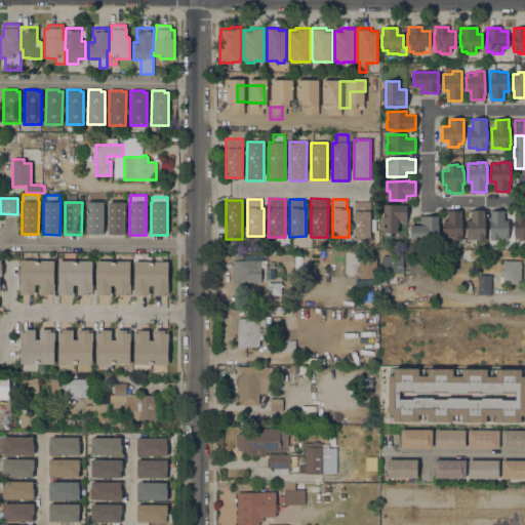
[(104,202),(103,235),(86,234),(86,202),(104,202)]
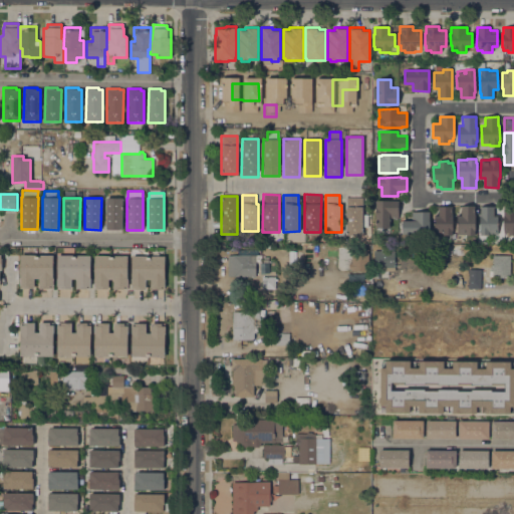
[(121,198),(121,230),(105,230),(105,198),(121,198)]
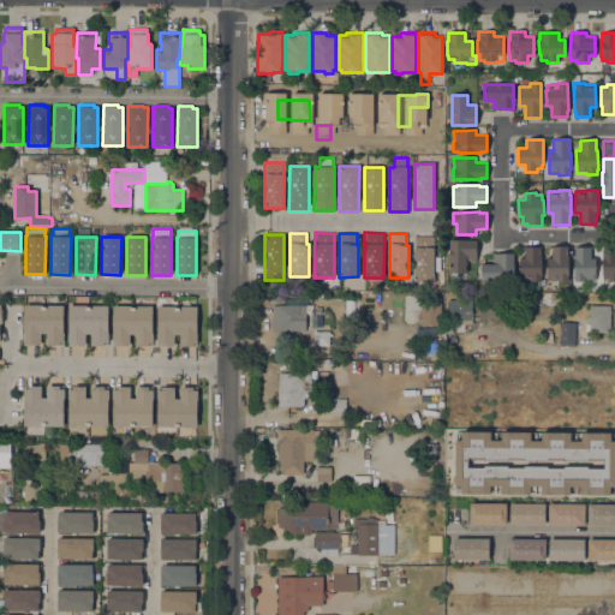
[(434,257),(440,257),(440,272),(434,272),(434,281),(415,281),(415,237),(434,237),(434,257)]
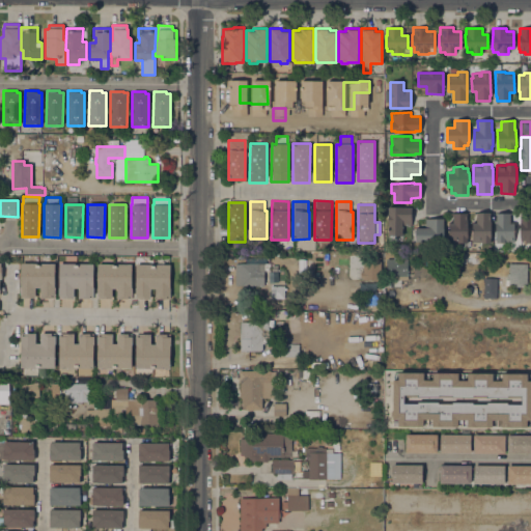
[(411,206),(411,220),(409,220),(409,225),(402,225),(402,235),(389,235),(389,224),(388,224),(388,206),(411,206)]
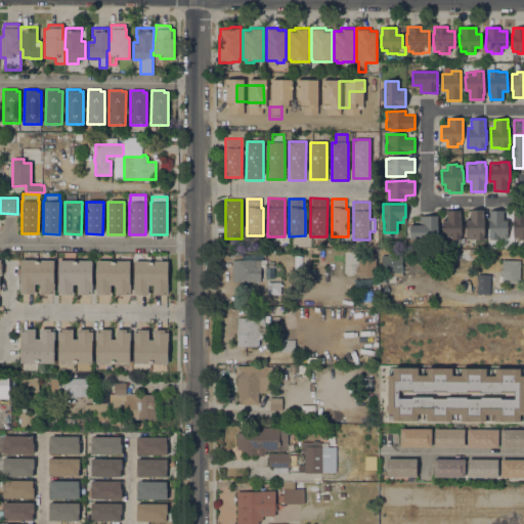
[(471,219),(470,210),(484,209),(485,223),(486,235),(484,235),(485,239),(475,241),(475,238),(466,238),(466,219),(471,219)]
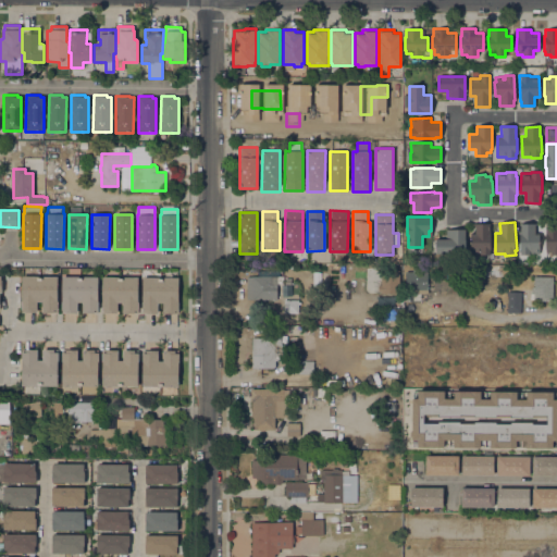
[(475,223),(491,223),(491,250),(490,250),(490,255),(480,255),(480,254),(470,254),(470,232),(475,232),(475,223)]
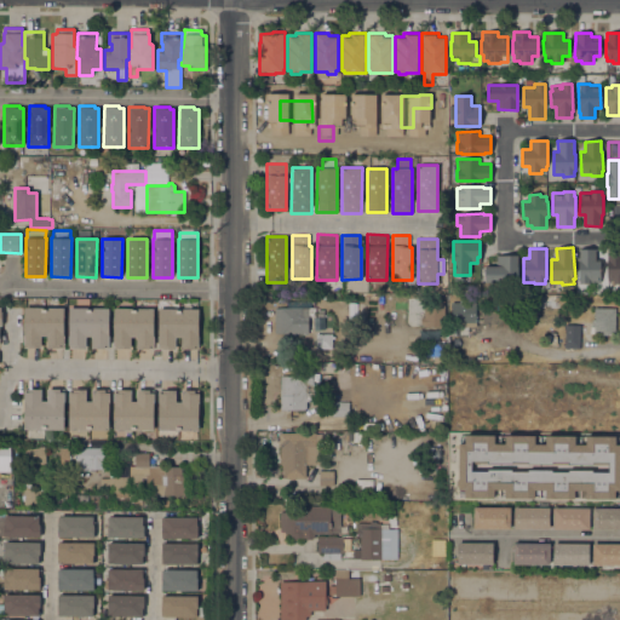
[(590,282),(590,285),(579,283),(579,279),(578,279),(579,254),(580,248),(596,248),(596,258),(601,258),(601,282),(590,282)]
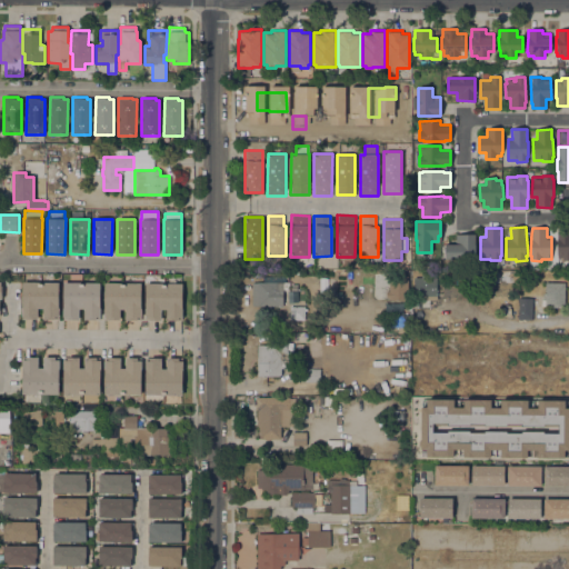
[(568,260),(562,260),(562,257),(557,257),(557,238),(558,238),(558,229),(568,229),(568,260)]
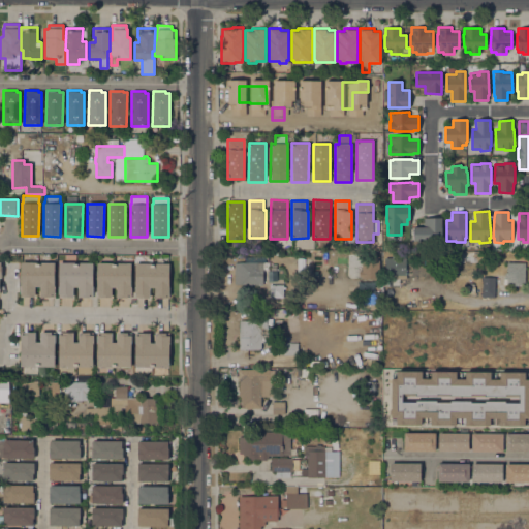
[(424,227),(424,217),(443,217),(443,241),(437,241),(437,244),(425,245),(425,241),(414,242),(414,227),(424,227)]
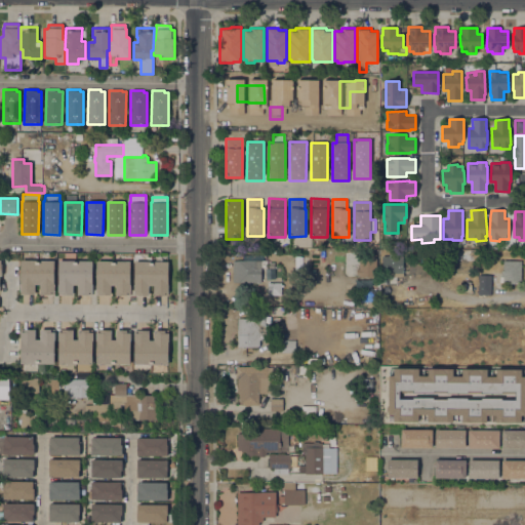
[(376,277),(359,277),(359,275),(356,275),(356,269),(359,269),(359,254),(376,254),(376,277)]
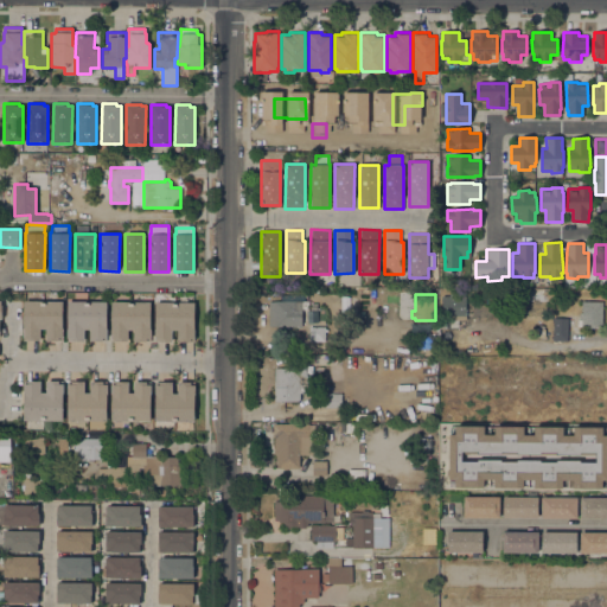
[(465,295),(466,315),(441,317),(441,296),(465,295)]
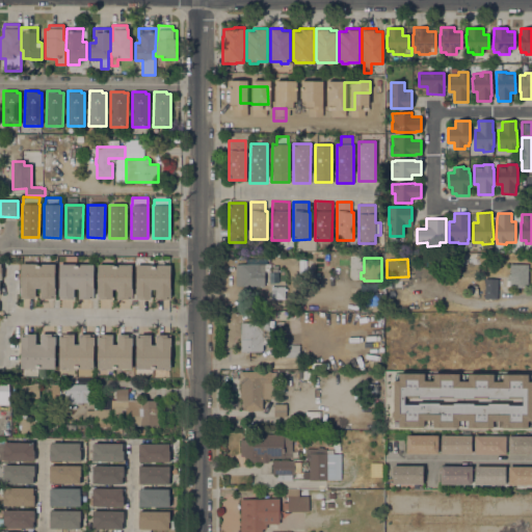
[(55,264),(54,298),(40,298),(40,288),(35,288),(34,298),(20,298),(21,264),(55,264)]
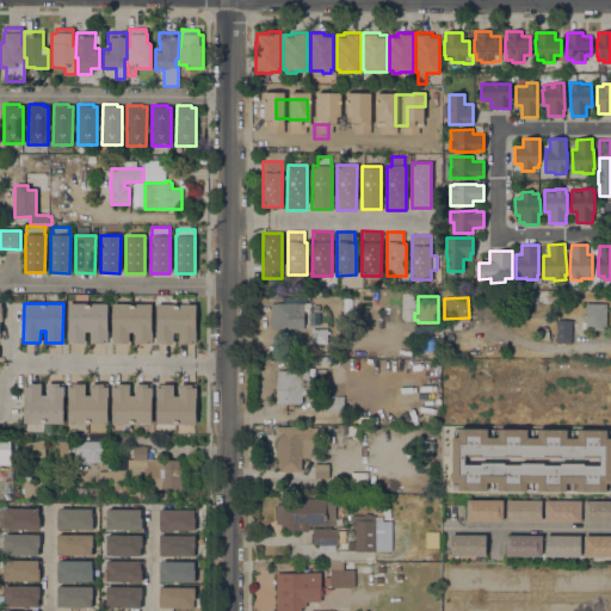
[(107,304),(107,344),(90,344),(91,331),(85,331),(85,344),(68,344),(68,303),(107,304)]
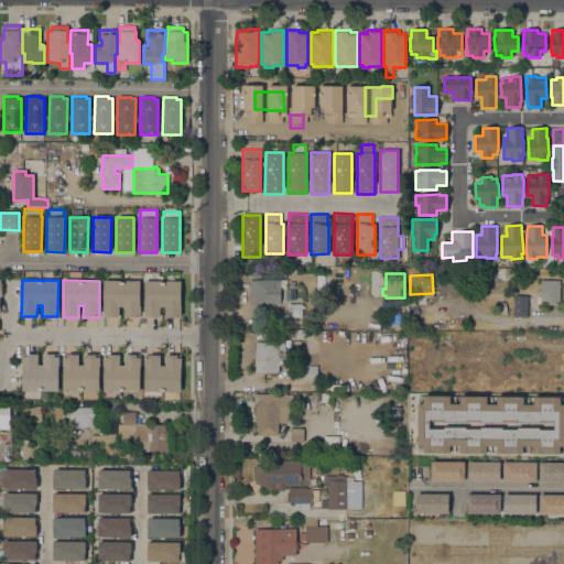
[(256,303),(249,303),(249,280),(256,280),(289,280),(289,282),(294,282),(294,288),(288,288),(288,290),(280,290),(280,304),(256,303)]
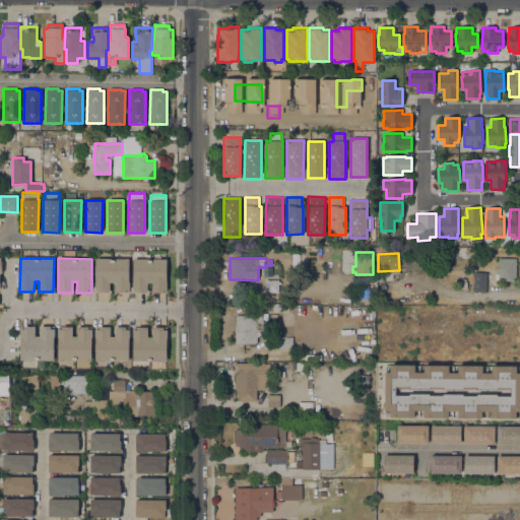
[(498,258),(516,258),(516,280),(510,280),(509,281),(506,281),(505,280),(496,279),(496,268),(498,268),(498,258)]
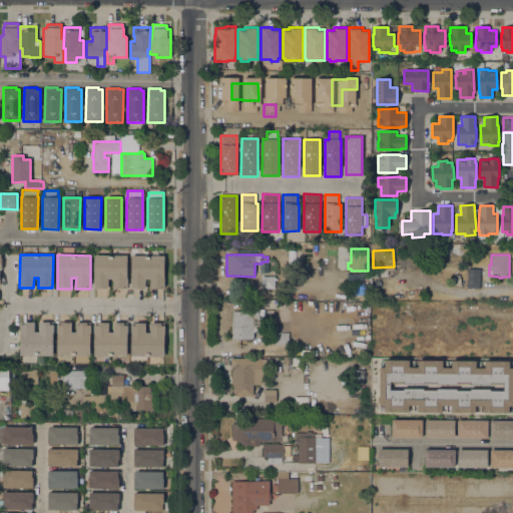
[(127,255),(126,289),(112,289),(112,279),(108,279),(108,289),(93,289),(94,255),(127,255)]
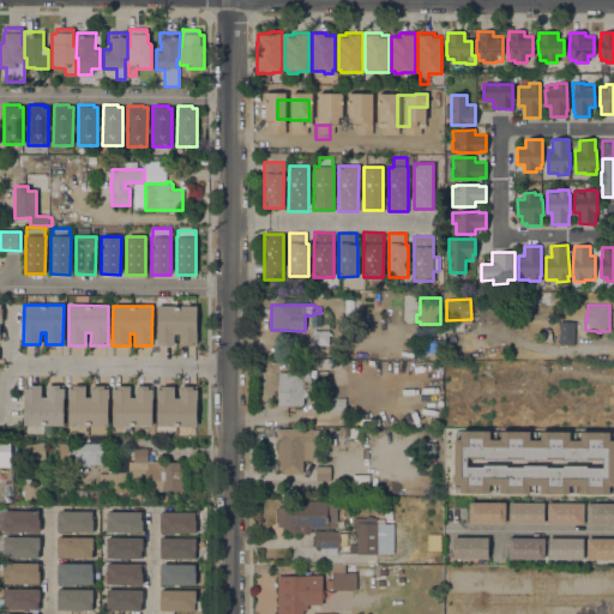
[(197,306),(196,345),(180,345),(180,333),(174,333),(174,345),(157,345),(157,306),(197,306)]
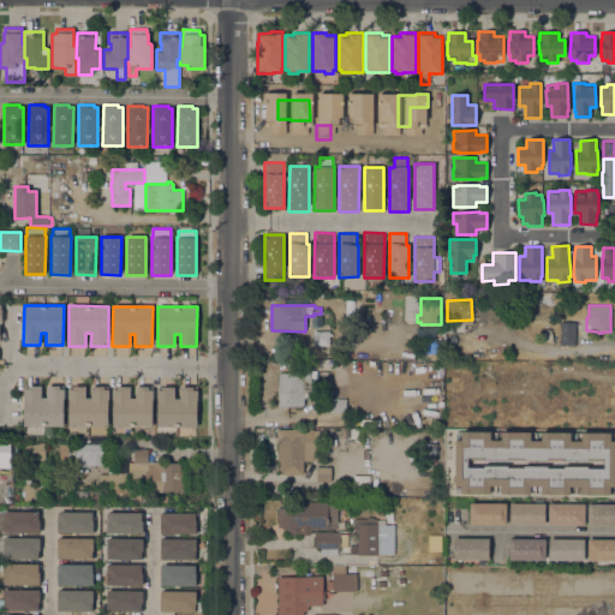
[(314,324),(315,324),(315,317),(326,318),(326,324),(328,324),(328,332),(329,332),(329,345),(314,345),(314,324)]
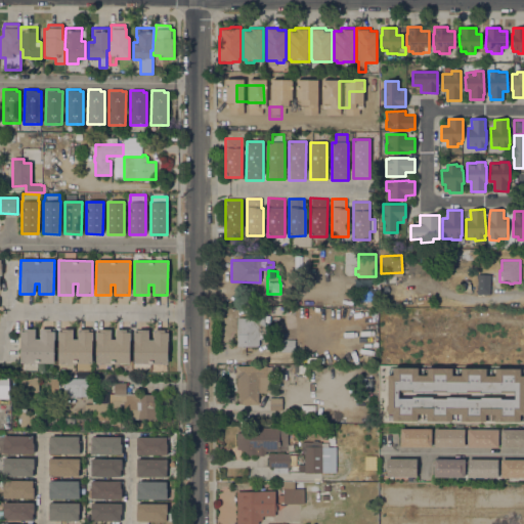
[(490,295),(477,294),(477,274),(490,274),(490,282),(490,295)]
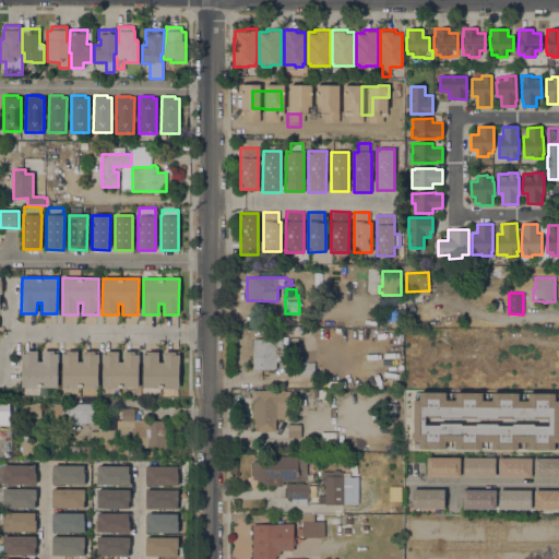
[(401,328),(391,328),(390,321),(385,321),(385,311),(385,300),(401,300),(401,328)]
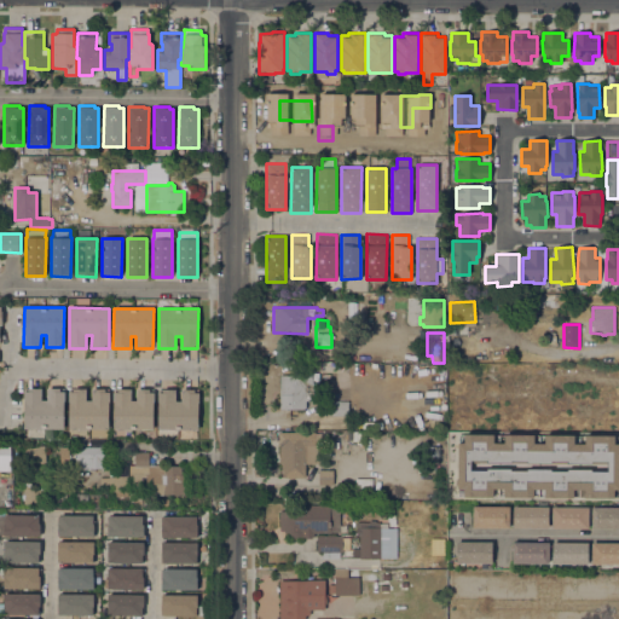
[(545,334),(556,336),(556,345),(545,343),(545,334)]
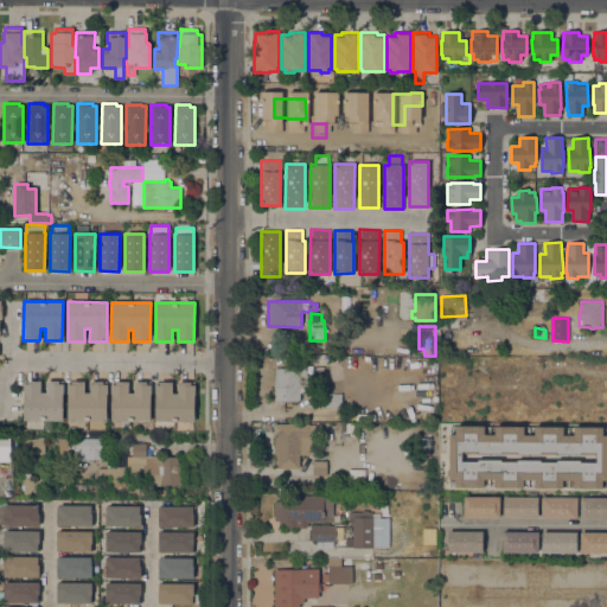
[(300,400),(299,400),(299,401),(274,401),(274,368),(294,368),(294,365),(306,365),(306,370),(312,370),(312,375),(313,375),(313,388),(300,394),(300,400)]
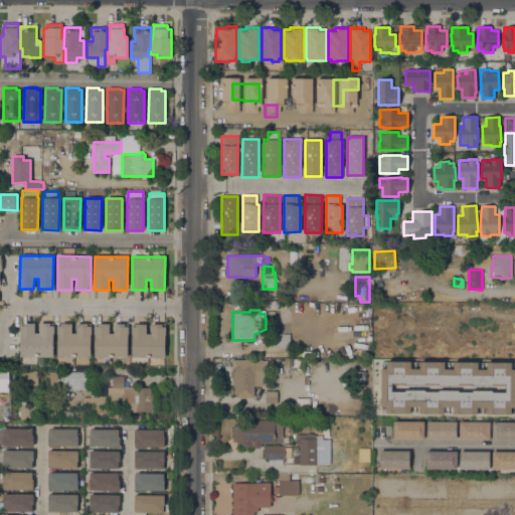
[(481,313),(481,325),(468,325),(469,313),(481,313)]
